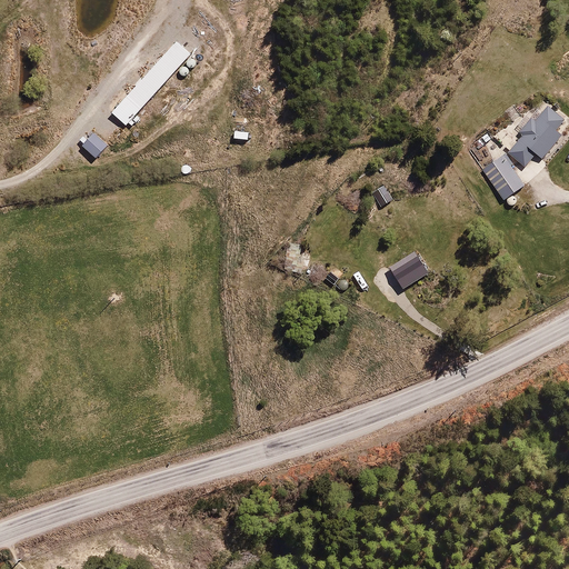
[(193,56),(178,41),(112,115),(128,129),(193,56)]
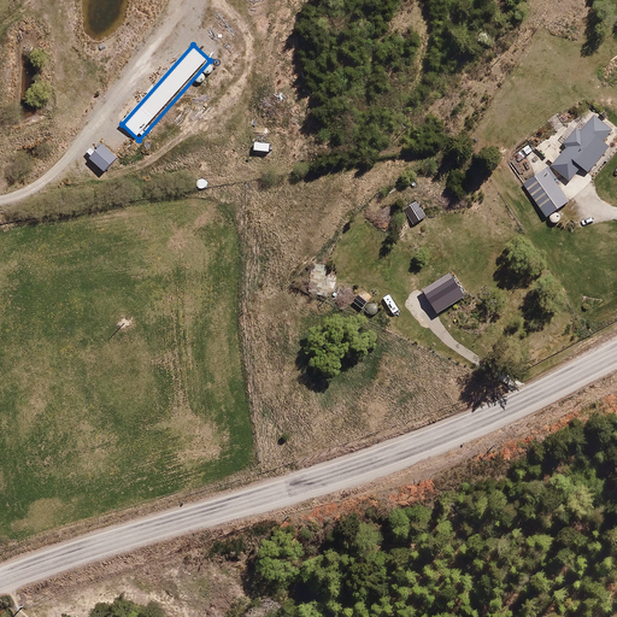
[(559,147),(564,151),(551,166),(570,184),(580,175),(585,178),(611,150),(604,144),(613,131),(597,116),(582,130),(577,127),(559,147)]
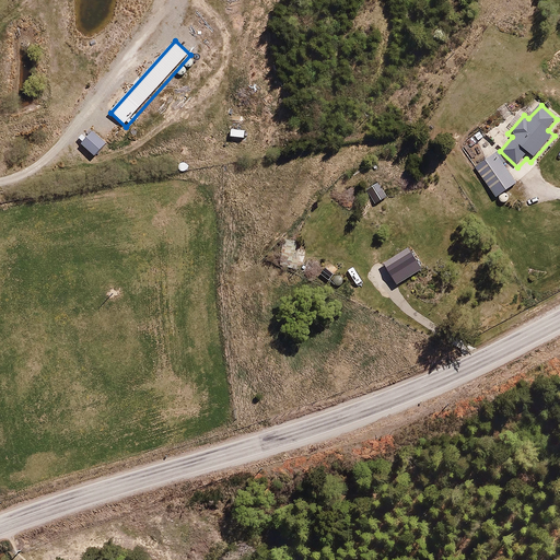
[(246,131),(231,130),(230,139),(245,140),(246,131)]
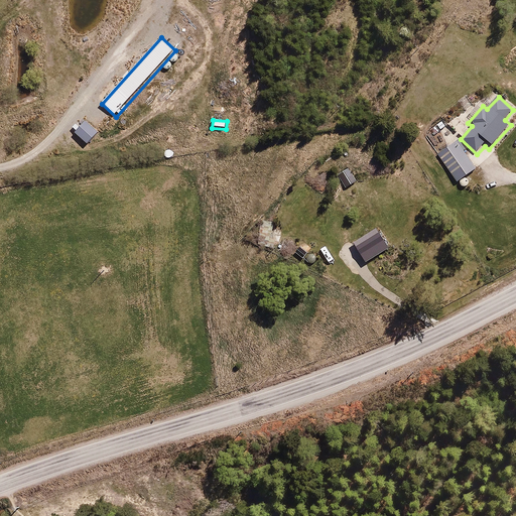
[(99,133),(86,122),(75,136),(89,147),(99,133)]
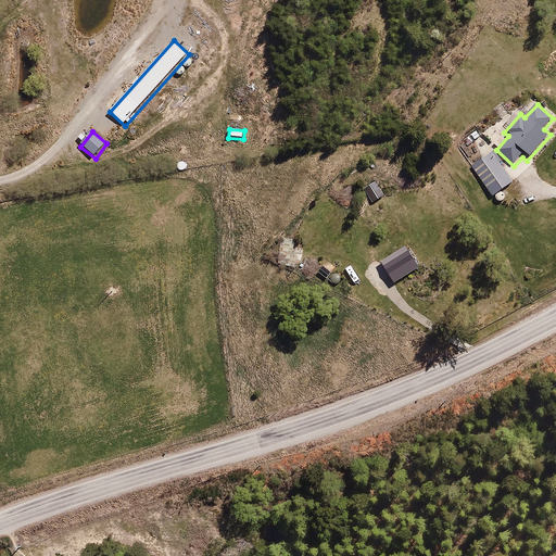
[(504,191),(514,185),(493,153),(471,166),(496,204),(507,198),(504,191)]
